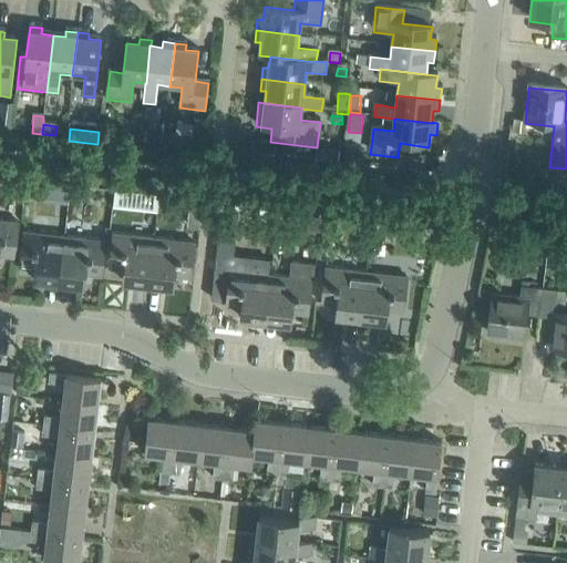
[(162,132),(150,130),(147,147),(161,149),(162,132)]
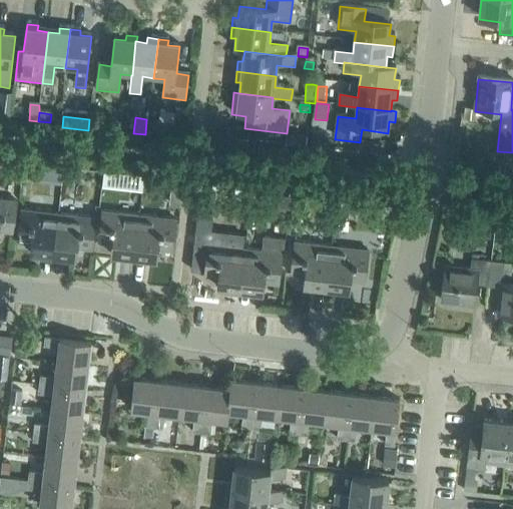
[(305,156),(305,155),(307,140),(287,137),(285,153),(305,156)]
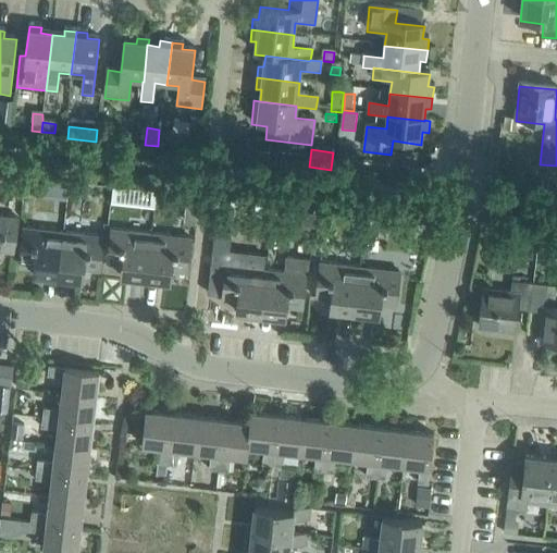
[(309,158),(279,154),(277,163),(308,167),(309,158)]
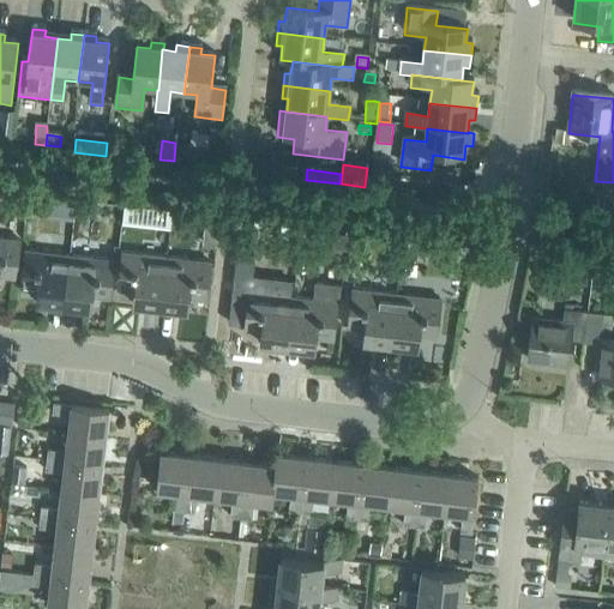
[(371,173),(369,187),(386,190),(386,188),(387,175),(371,173)]
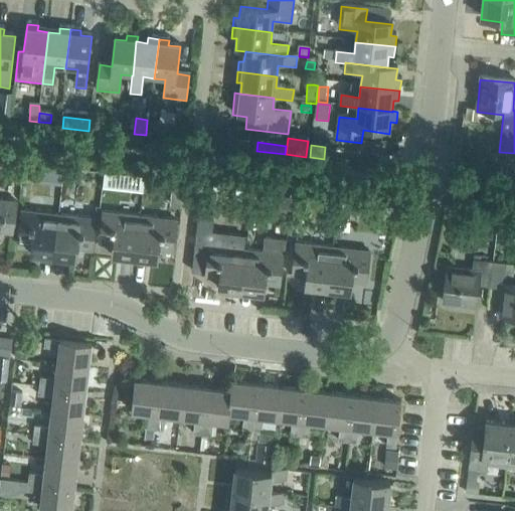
[(506,178),(514,178),(514,167),(508,166),(506,178)]
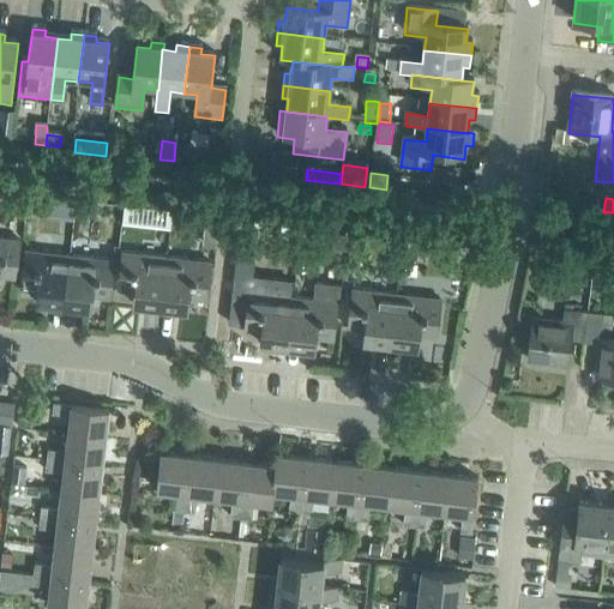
[(74,209),(54,206),(53,216),(73,218),(74,209)]
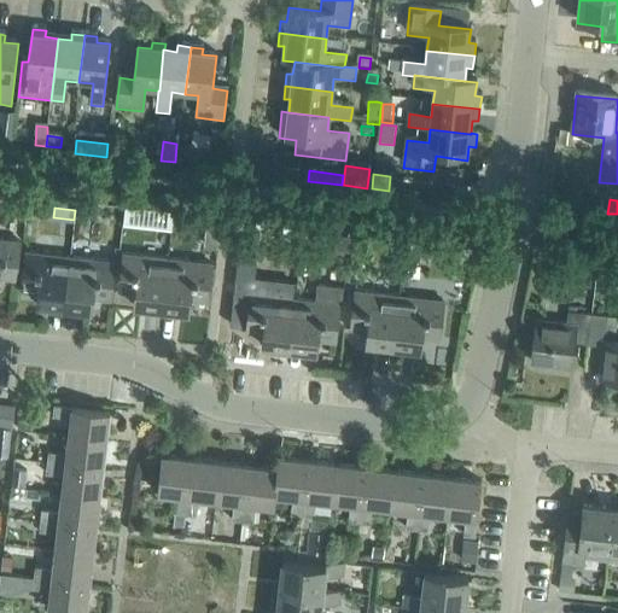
[(336,240),(333,257),(351,260),(354,243),(336,240)]
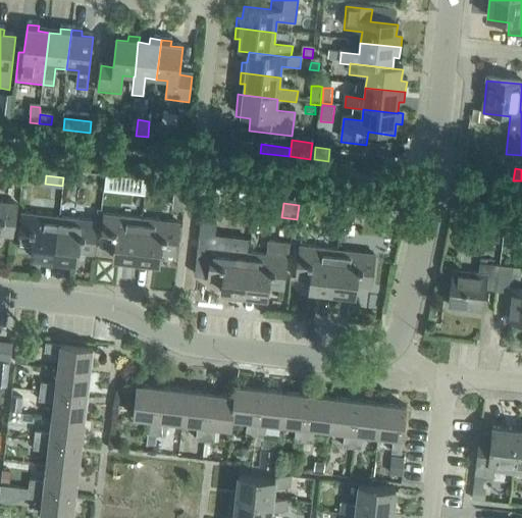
[(313,205),(301,204),(300,215),(311,217),(313,205)]
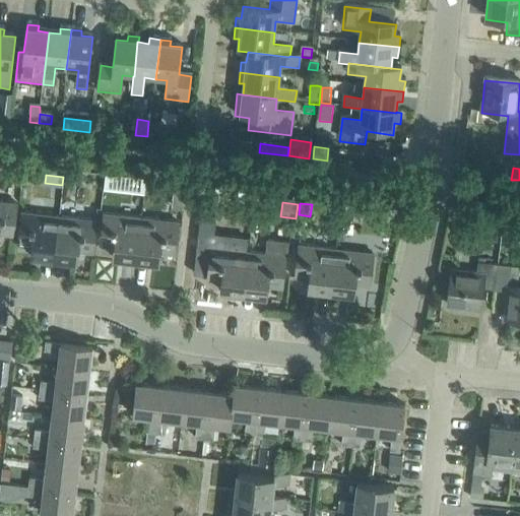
[(0,236),(13,238),(16,206),(0,204),(0,236)]
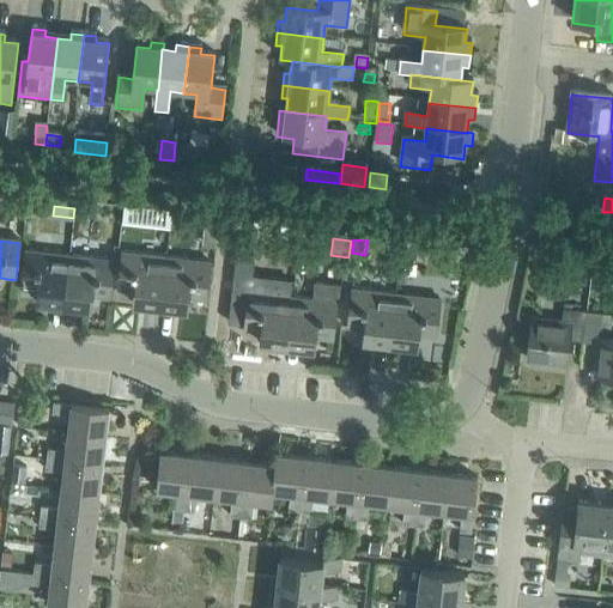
[(64,309),(70,259),(26,254),(22,291),(38,292),(37,305),(64,309)]
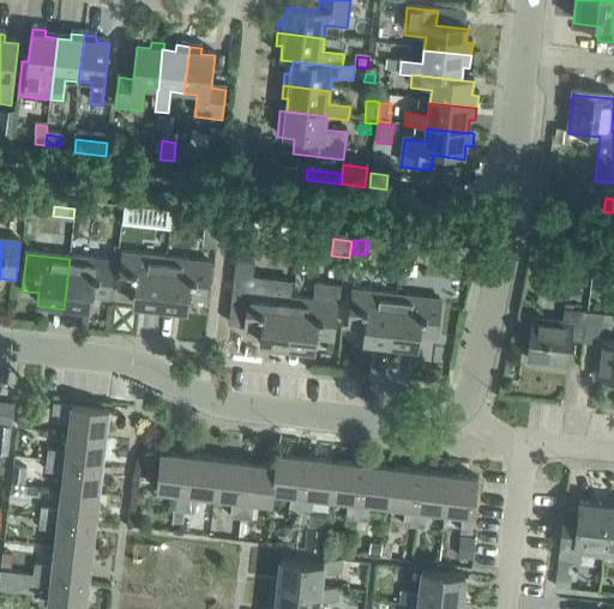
[(161,311),(166,260),(122,255),(119,293),(136,295),(133,307),(161,311)]
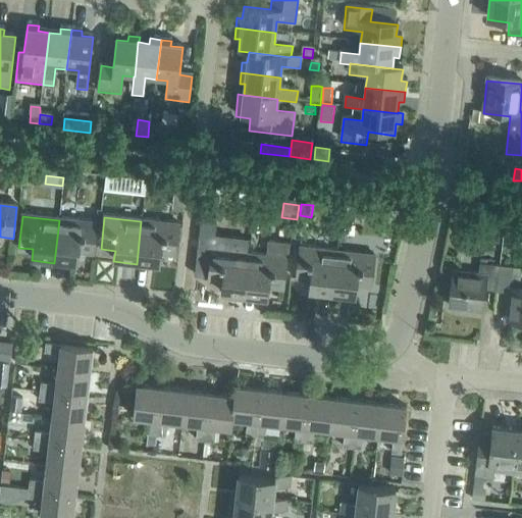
[(93,256),(97,224),(59,220),(54,263),(77,265),(79,255),(93,256)]
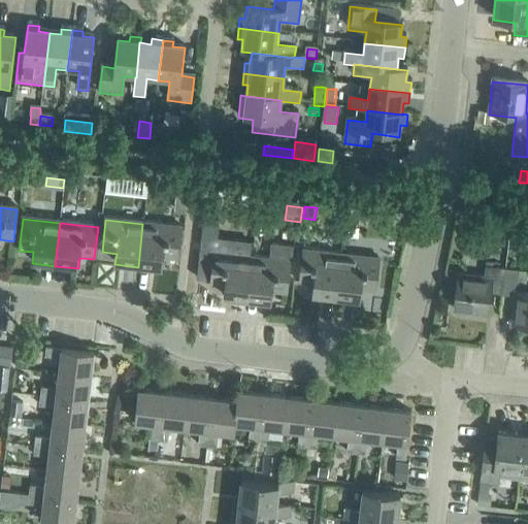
[(176,261),(180,229),(142,224),(138,267),(161,270),(163,259),(176,261)]
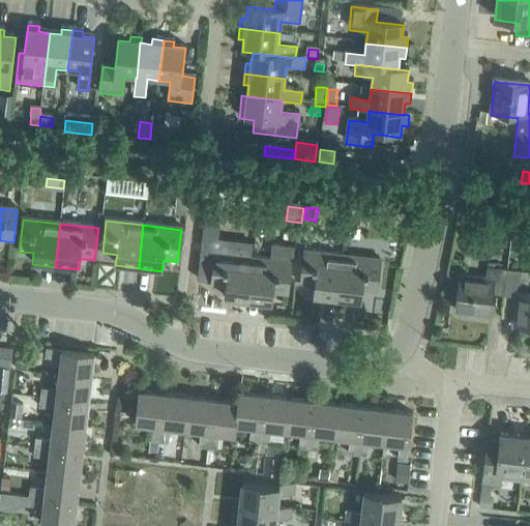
[(248,302),(253,259),(213,255),(216,227),(202,226),(197,271),(213,273),(211,287),(226,289),(225,300),(248,302)]
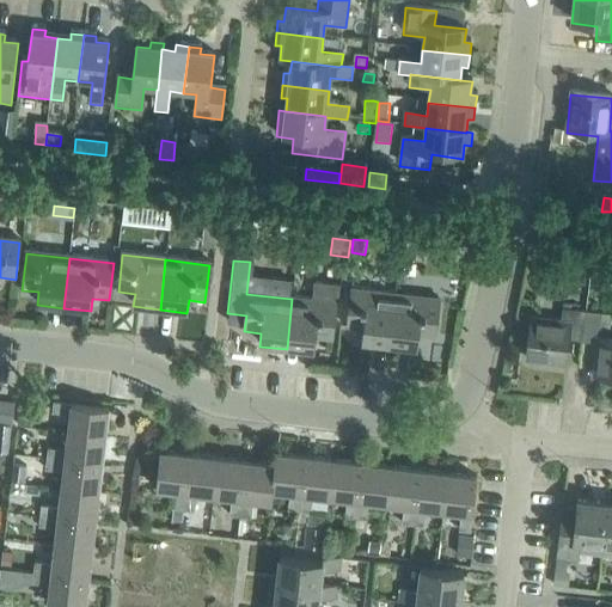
[(586,290),(589,267),(573,264),(569,288),(586,290)]
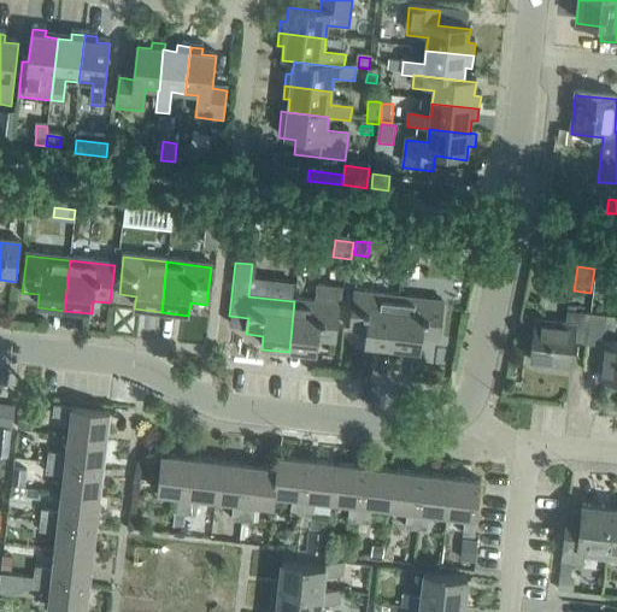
[(404,282),(418,283),(419,271),(405,270),(404,282)]
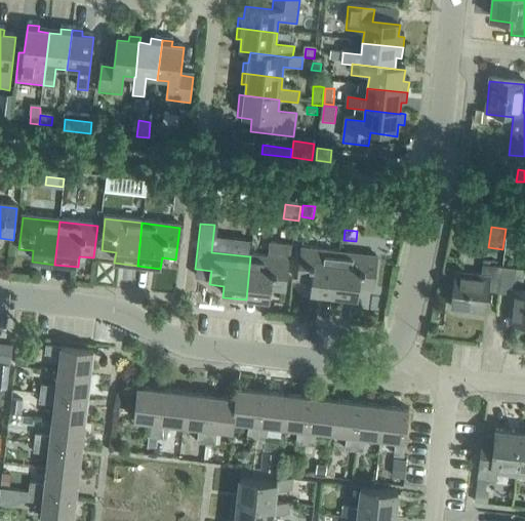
[(284,293),(288,262),(289,247),(271,245),(269,258),(250,256),(246,299),(269,303),(270,291),(284,293)]
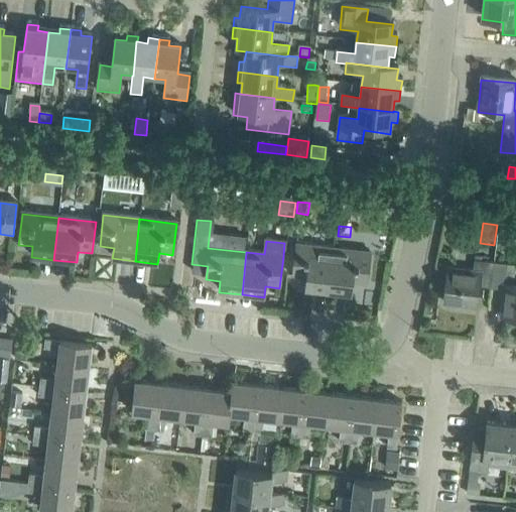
[(329,292),(333,250),(296,246),(293,277),(307,279),(305,289),(329,292)]
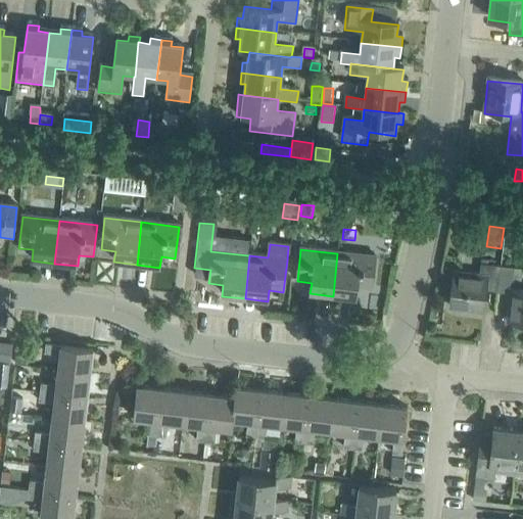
[(371,290),(375,257),(337,253),(333,296),(355,299),(358,288),(371,290)]
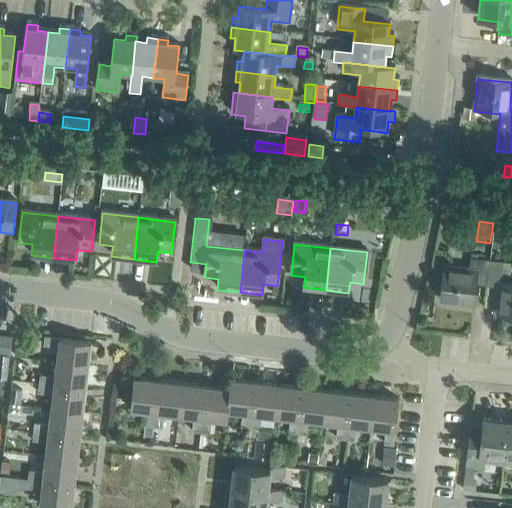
[(487,288),(490,263),(470,260),(469,271),(445,268),(441,304),(473,307),(475,286),(487,288)]
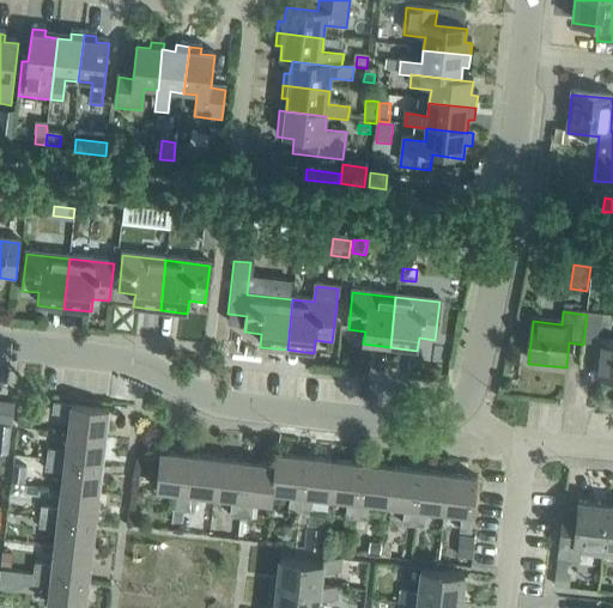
[(612,380),(612,341),(610,341),(612,317),(587,315),(583,345),(599,346),(595,378),(612,380)]
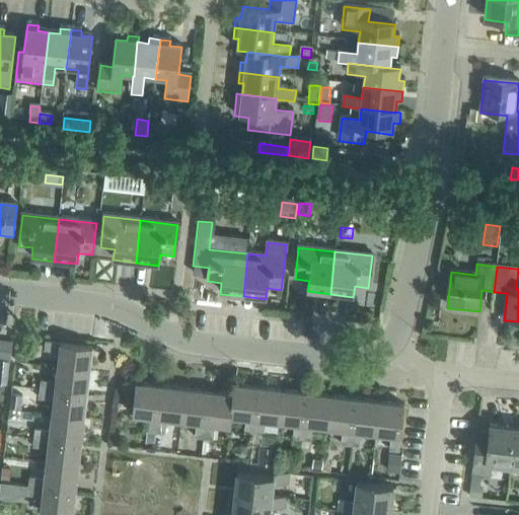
[(0,362),(10,364),(12,348),(12,345),(0,343),(0,362)]
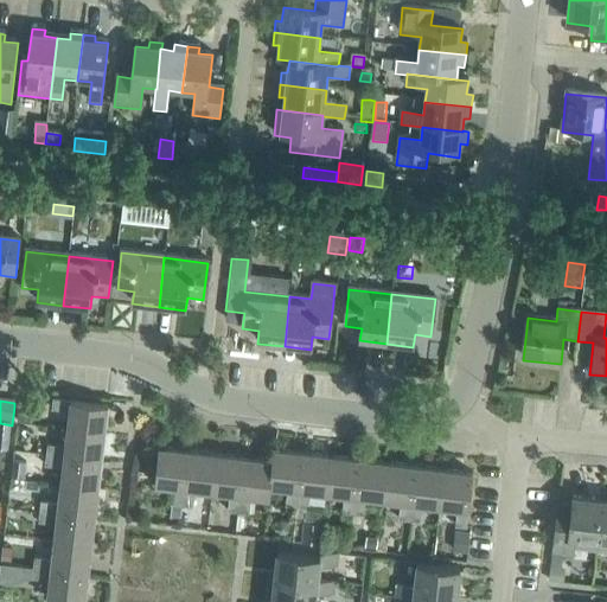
[(70,415),(68,431),(104,436),(108,408),(71,403),(71,404),(53,402),(52,412),(70,415)]
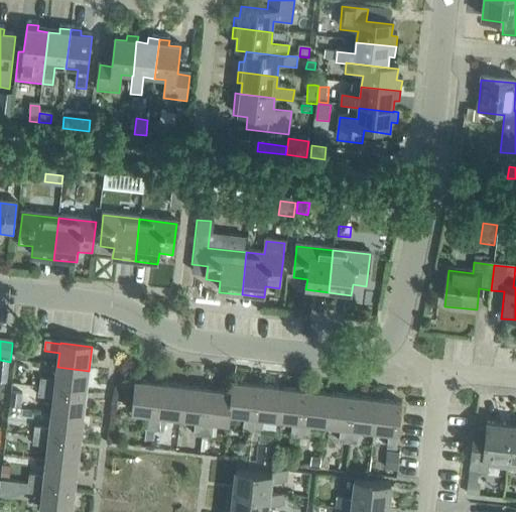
[(15,361),(28,363),(30,346),(17,344),(15,361)]
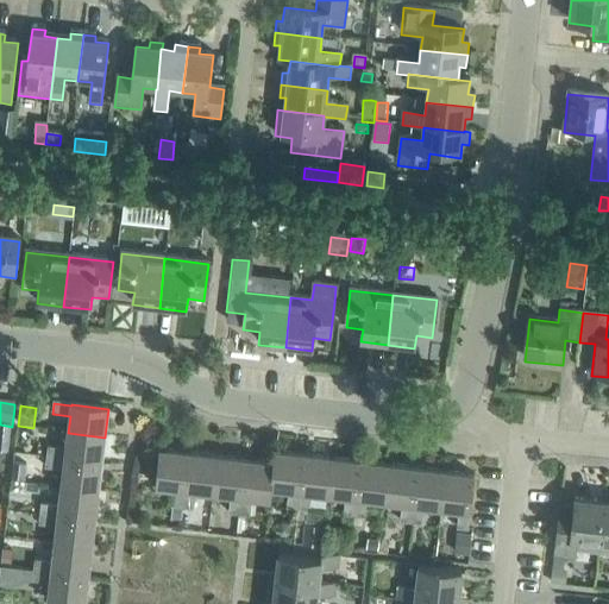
[(10,448),(12,427),(0,425),(0,453),(8,455),(10,448)]
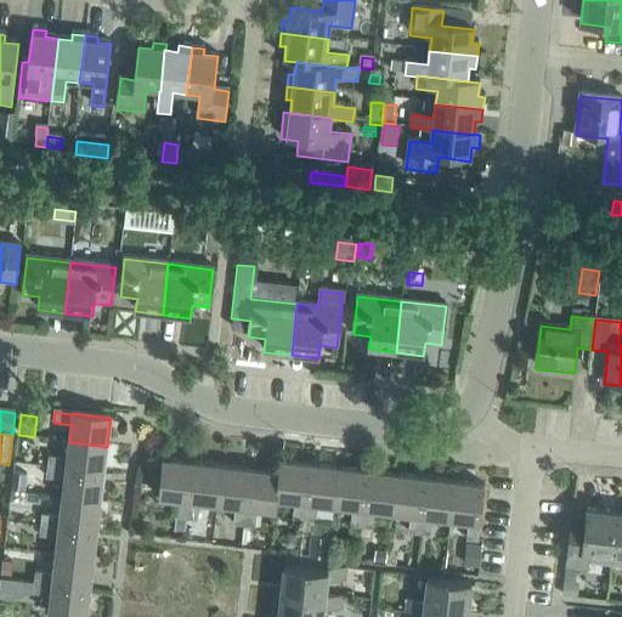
[(103,476),(107,447),(69,442),(67,460),(49,459),(47,470),(103,476)]
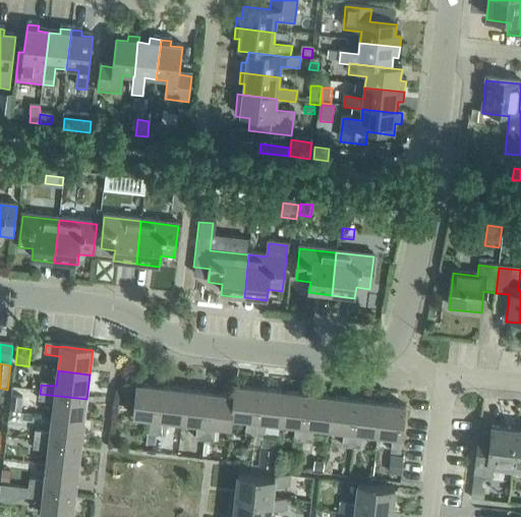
[(156,437),(161,390),(136,387),(132,418),(149,420),(147,436),(148,436),(152,437),(156,437)]
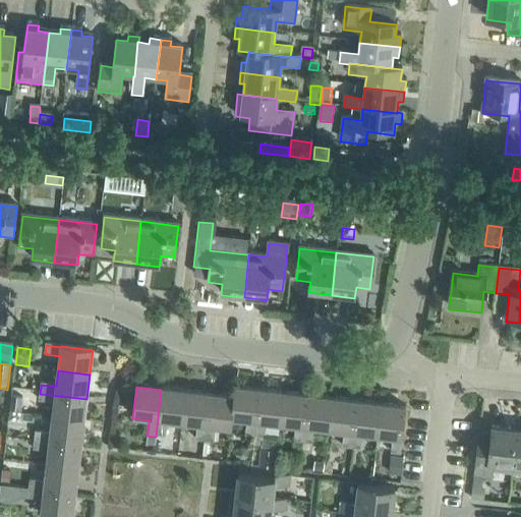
[(254,439),(259,392),(234,389),(233,398),(234,399),(231,420),(232,420),(246,421),(244,438),(254,439)]
